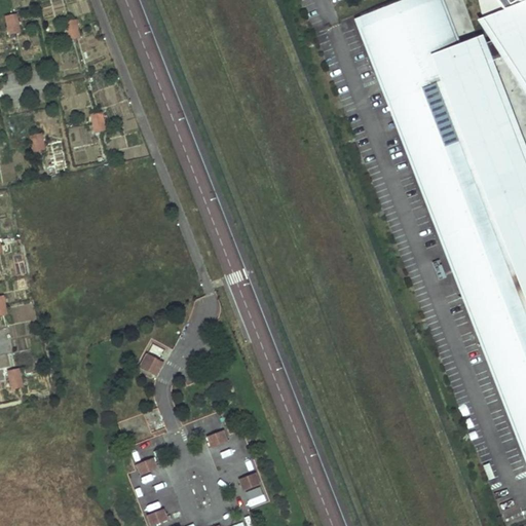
[(404,0),(358,19),(525,460),(525,210),(524,205),(525,204),(525,165),(492,76),(477,82),(472,69),(508,55),(525,84),(525,0),(477,0),(481,16),(492,32),(461,43),(460,40),(456,42),(440,0),(404,0)]
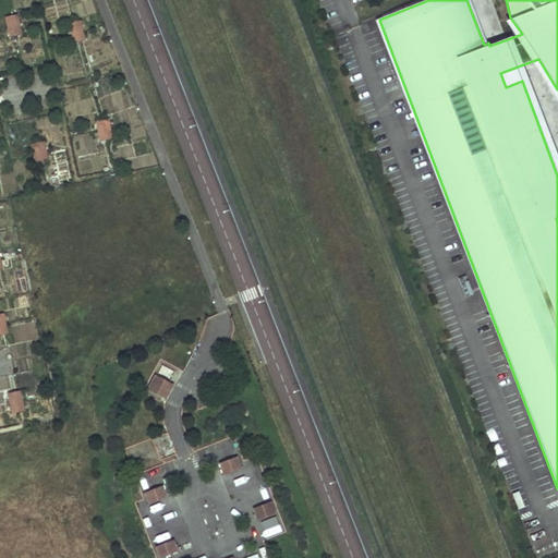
[(7,19),(11,37),(23,34),(19,16),(7,19)]
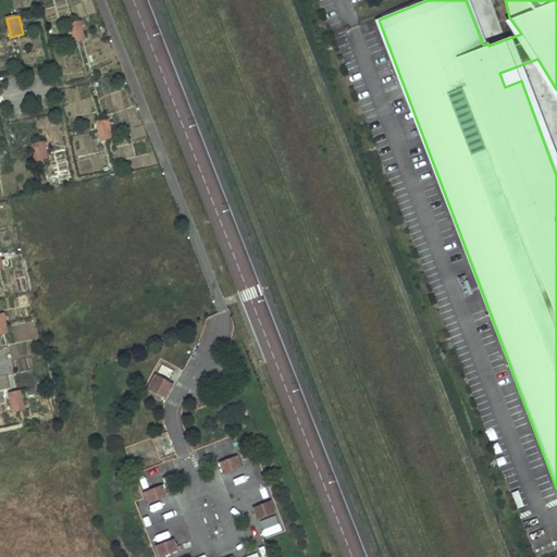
[(70,24),(74,44),(86,40),(83,22),(70,24)]
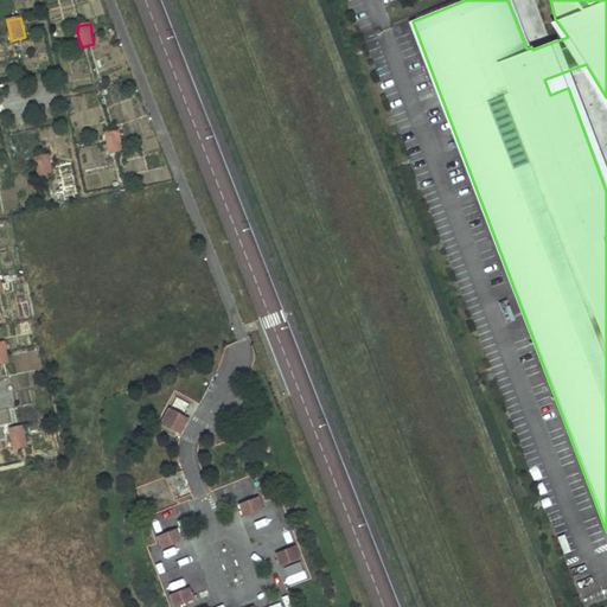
[(568,88),(562,74),(544,80),(550,95),(568,88)]
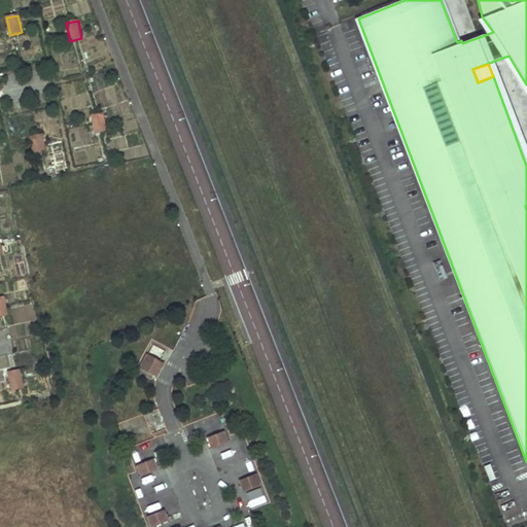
[(91,115),(95,133),(106,131),(102,113),(91,115)]
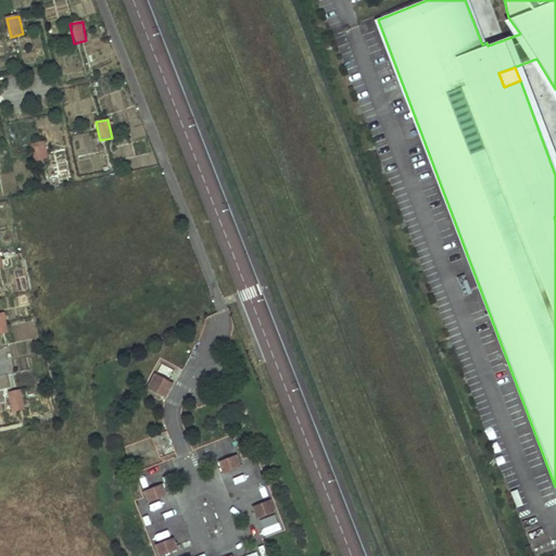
[(36,163),(48,161),(45,142),(32,146),(36,163)]
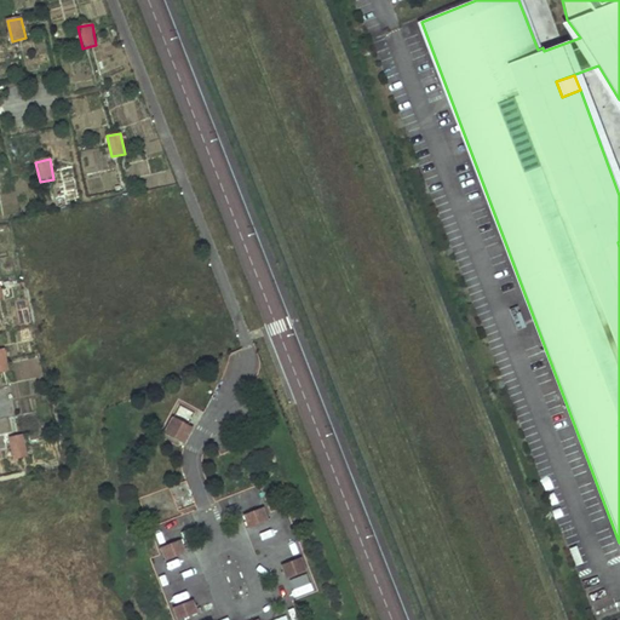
[(190,428),(171,418),(164,434),(182,443),(190,428)]
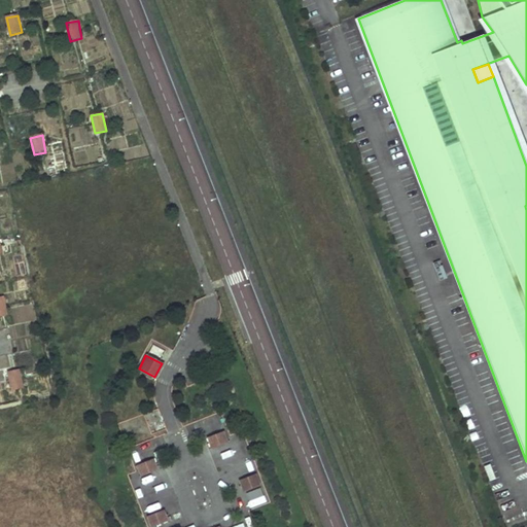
[(21,384),(18,374),(7,376),(9,386),(21,384)]
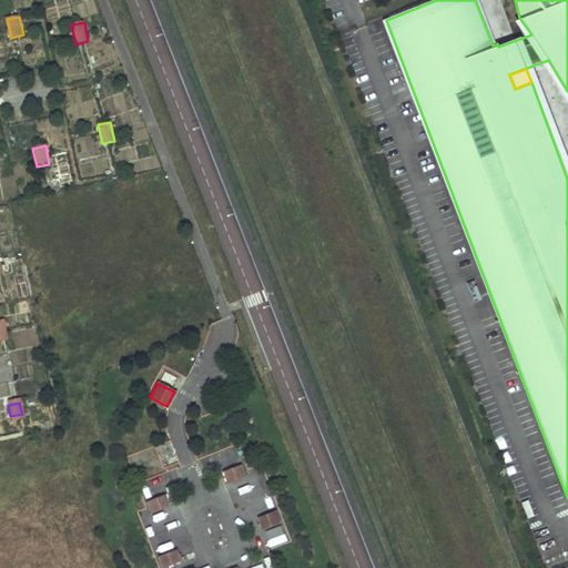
[(133,455),(140,476),(161,469),(154,449),(133,455)]
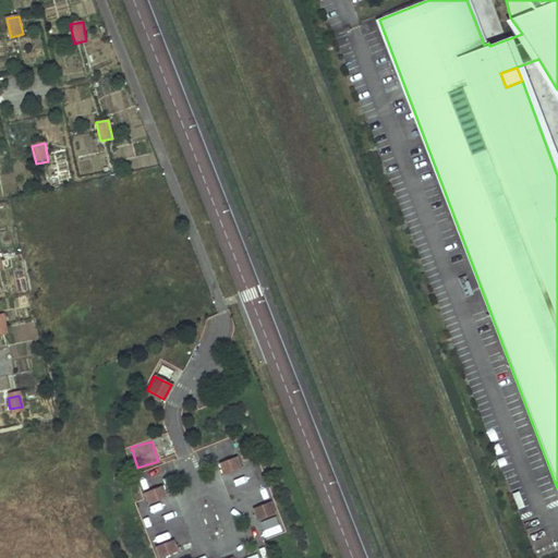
[(220,446),(223,460),(237,456),(232,443),(220,446)]
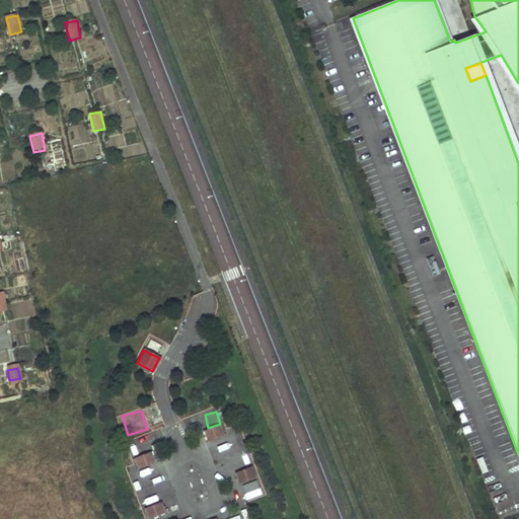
[(220,430),(219,425),(204,431),(206,436),(220,430)]
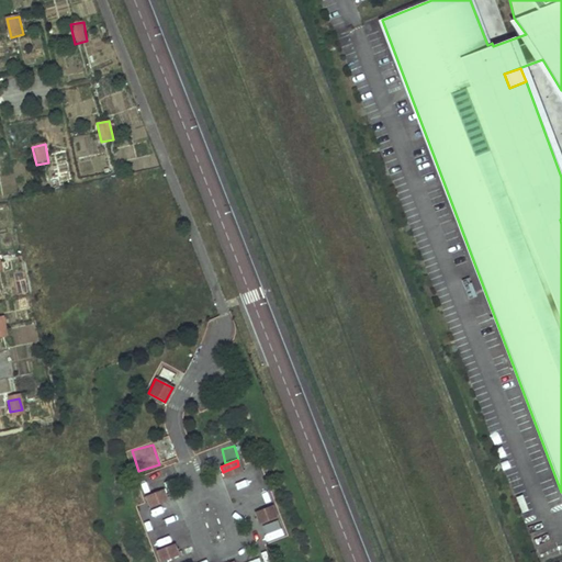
[(242,472),(238,465),(223,472),(225,478),(242,472)]
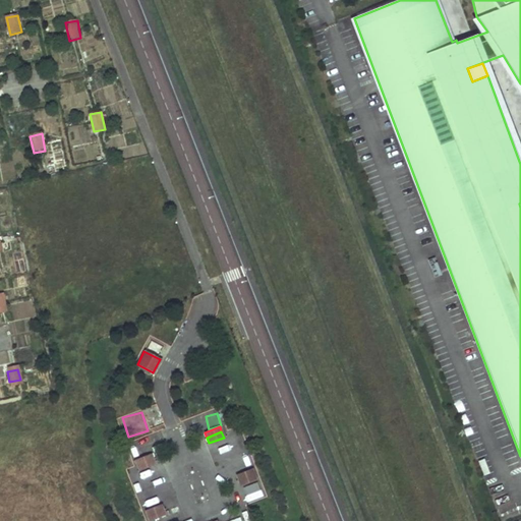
[(154,465),(150,454),(134,460),(138,470),(154,465)]
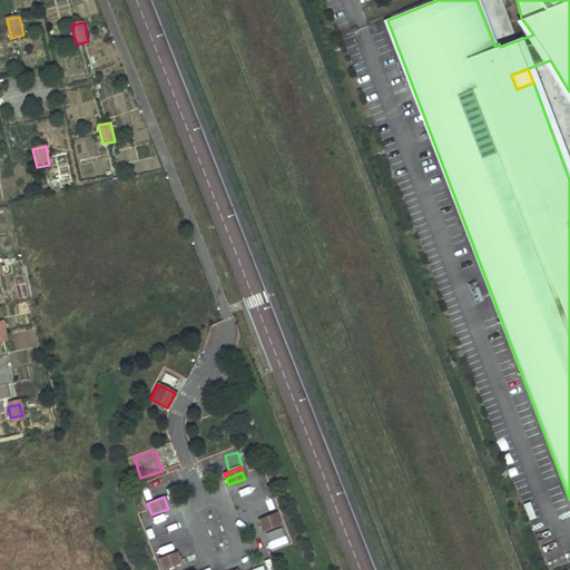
[(277,518),(275,512),(257,519),(259,524),(277,518)]
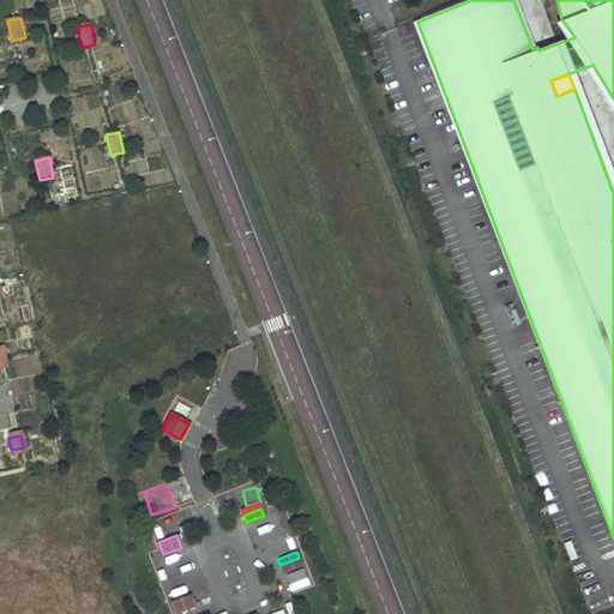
[(301,565),(299,558),(280,565),(283,572),(301,565)]
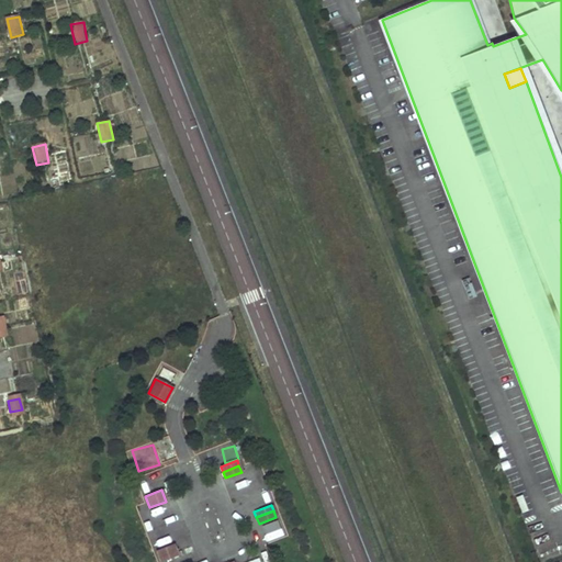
[(161,561),(178,555),(173,544),(156,550),(160,561),(161,561)]
